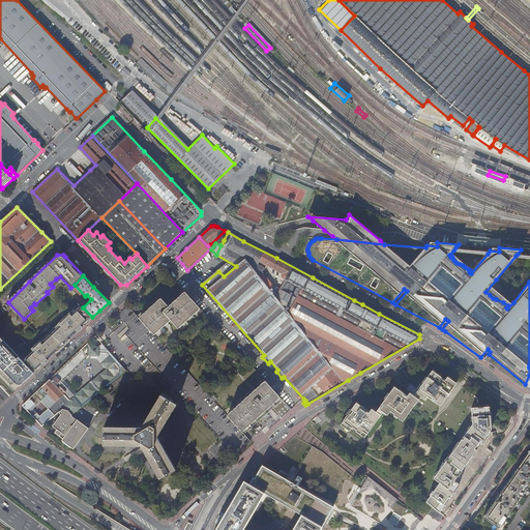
[(162,298),(140,319),(152,333),(156,330),(156,331),(170,320),(177,328),(196,312),(196,311),(199,307),(195,302),(186,293),(182,296),(183,297),(180,299),(180,298),(176,301),(177,302),(174,305),(173,304),(170,307),(162,298)]
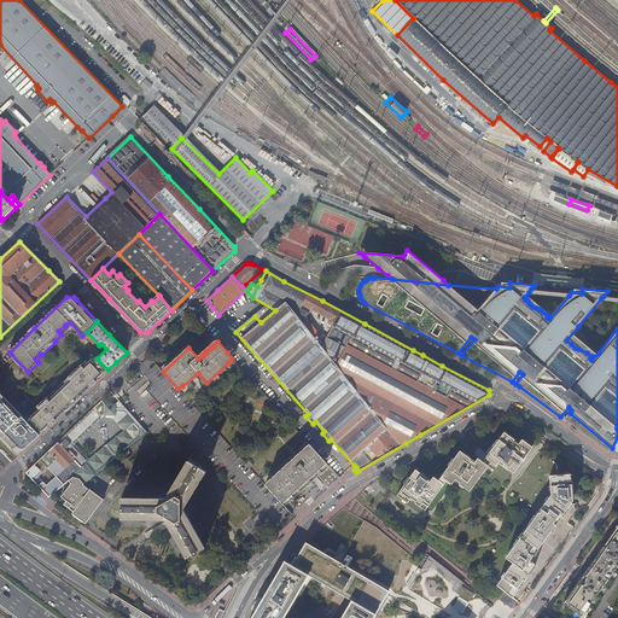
[(227,353),(232,359),(272,403),(278,397),(232,348),(227,353)]
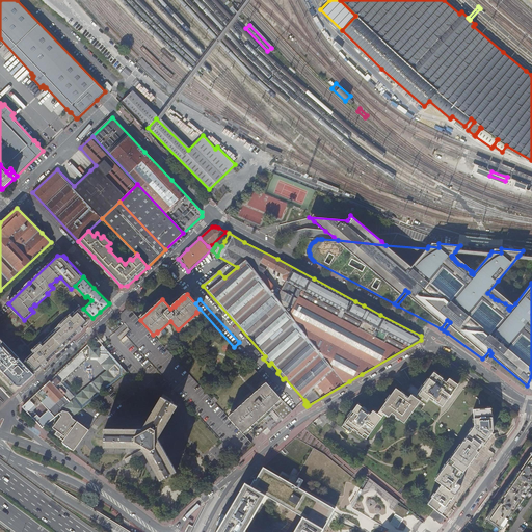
[(88,322),(92,318),(83,309),(79,304),(65,318),(42,341),(41,340),(32,349),(34,351),(29,355),(28,356),(29,356),(24,362),(34,373),(43,366),(71,339),(88,322)]
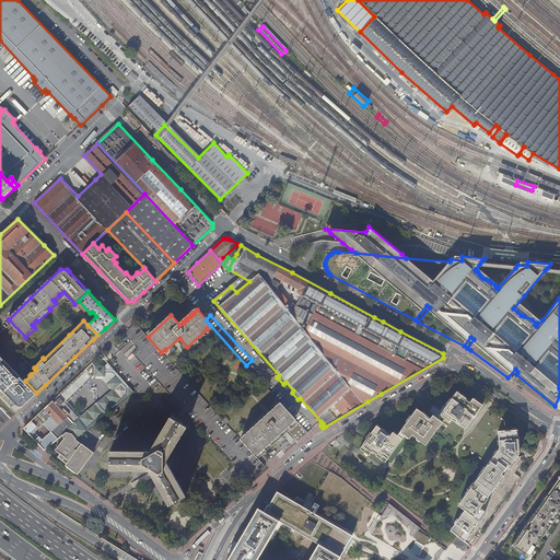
[(248,480),(265,466),(255,455),(241,440),(225,423),(222,419),(214,411),(161,352),(148,337),(136,324),(132,326),(119,338),(171,396),(245,477),(248,480)]
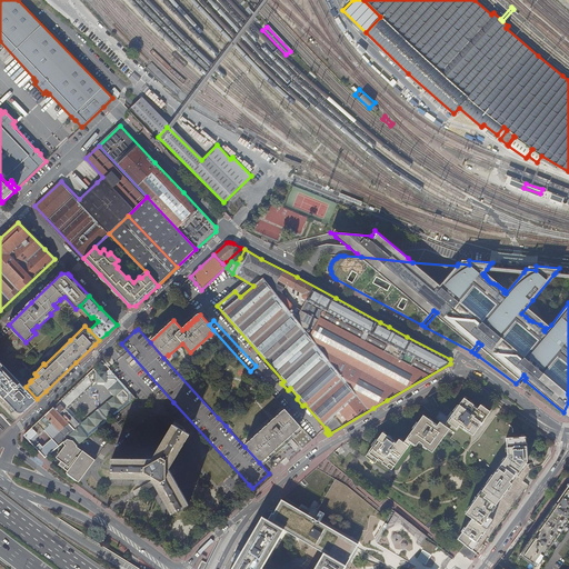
[(26,410),(37,399),(26,387),(19,379),(0,359),(0,396),(15,410),(18,411),(20,412),(23,412),(26,410)]
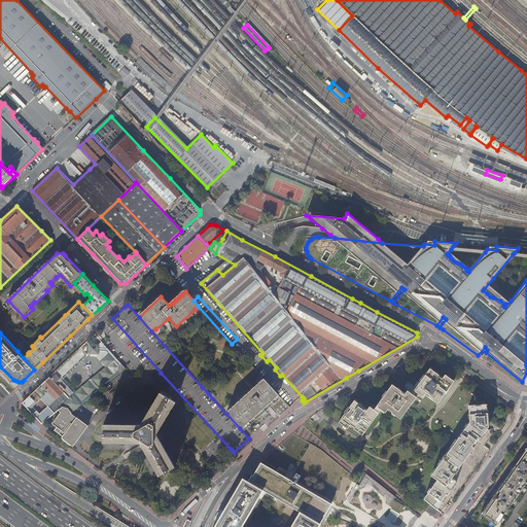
[(233,345),(240,352),(244,348),(238,341),(233,345)]
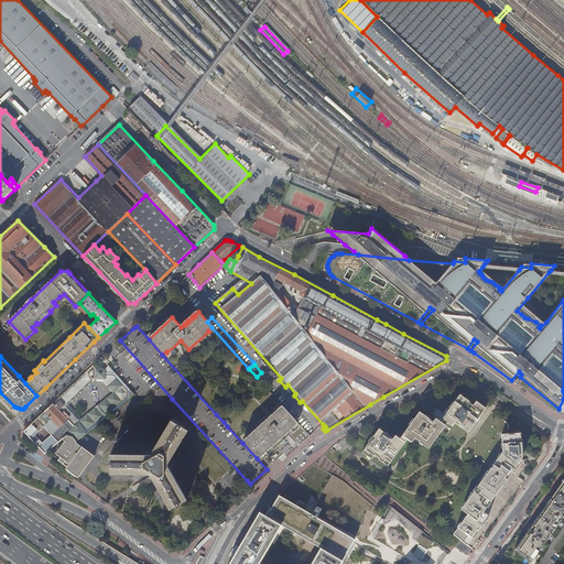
[(109,400),(117,408),(134,394),(111,368),(109,366),(106,369),(95,369),(93,366),(86,371),(94,380),(95,379),(102,380),(102,382),(112,393),(108,397),(110,399),(109,400)]
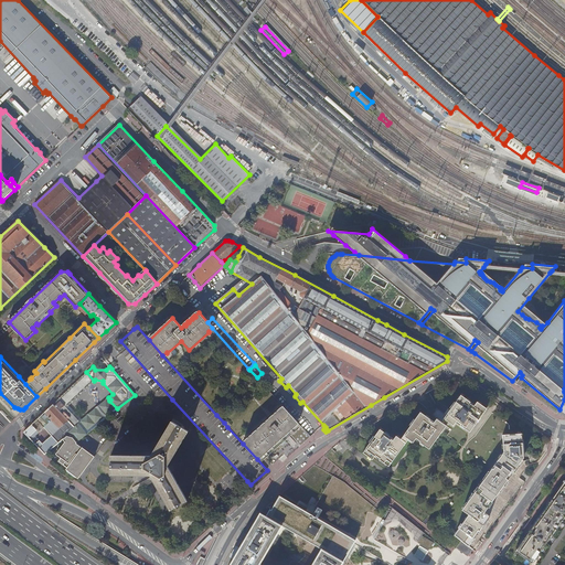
[(35,445),(44,454),(45,454),(63,439),(65,437),(75,429),(109,401),(110,400),(108,397),(82,419),(80,422),(66,407),(68,406),(94,381),(86,372),(68,390),(38,419),(23,433),(33,443),(39,438),(35,435),(44,427),(52,435),(43,444),(40,440),(35,445)]
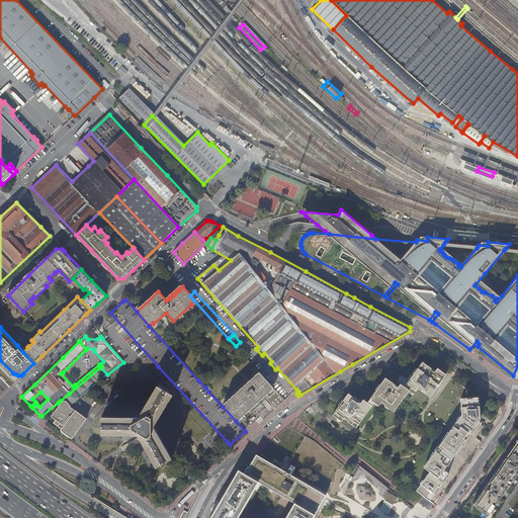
[(342,420),(344,417),(345,416),(347,417),(346,418),(357,426),(375,402),(378,404),(381,401),(382,400),(386,403),(385,404),(394,411),(412,386),(416,390),(418,386),(419,384),(423,387),(422,389),(432,396),(447,374),(439,368),(436,371),(435,372),(431,369),(432,368),(426,364),(427,362),(425,361),(424,363),(423,362),(410,381),(398,372),(394,377),(402,383),(400,386),(399,389),(395,385),(396,383),(385,377),(367,401),(364,399),(361,402),(361,403),(356,400),(357,399),(351,394),(352,393),(350,392),(349,393),(348,393),(334,414),(342,420)]
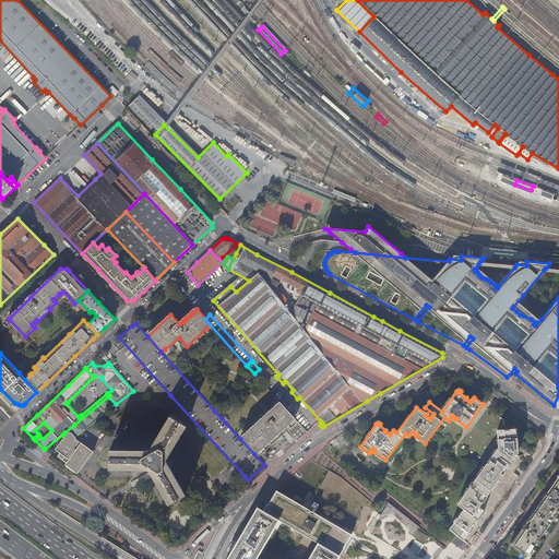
[(74,425),(81,433),(116,404),(108,396),(74,425)]
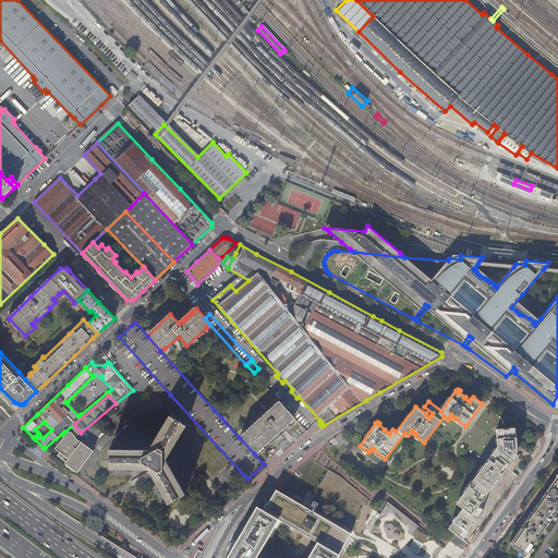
[(81,414),(68,401),(65,402),(79,416),(81,414)]
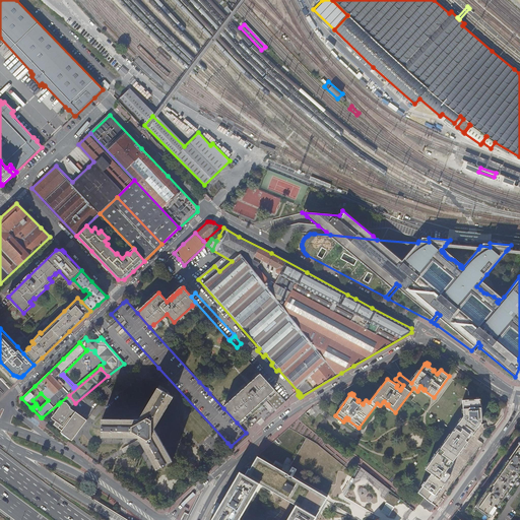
[(230,401),(243,416),(270,392),(270,391),(273,388),(261,375),(258,378),(257,377),(230,401)]
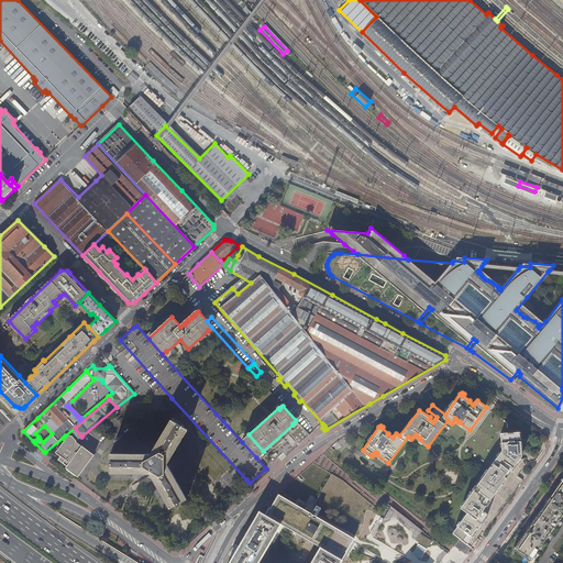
[(110,473),(150,473),(169,508),(187,499),(167,463),(188,430),(172,419),(150,453),(110,454),(110,473)]
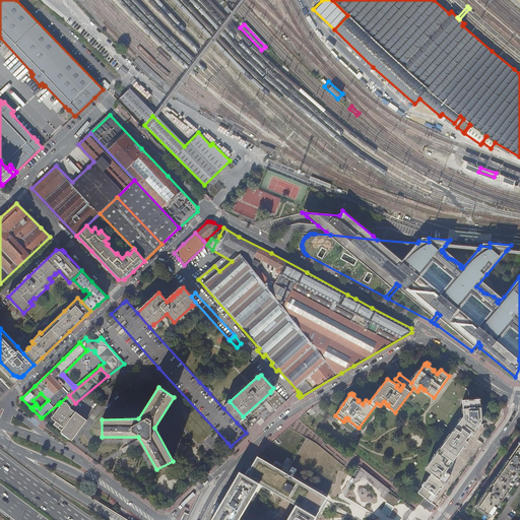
[(267,400),(275,410),(285,401),(277,392),(267,400)]
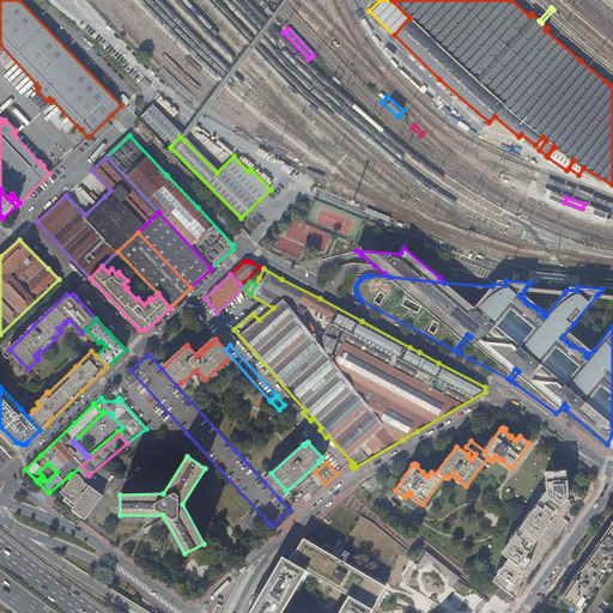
[(83,480),(89,475),(82,466),(71,474),(77,475),(82,481),(83,480)]
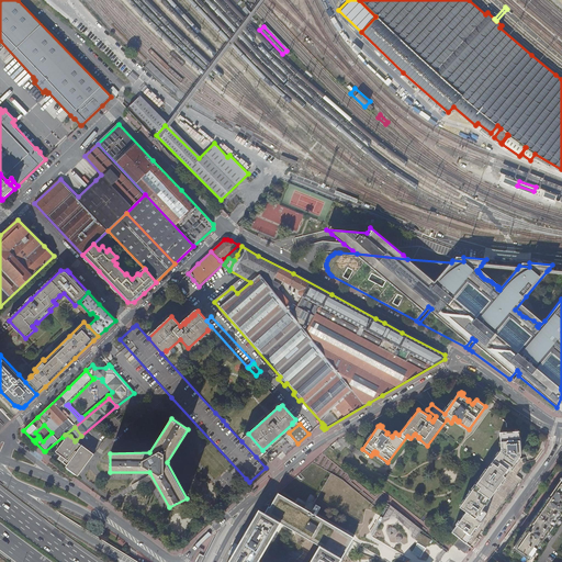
[(451,531),(459,538),(465,543),(486,513),(481,509),(519,454),(518,430),(516,430),(516,429),(514,429),(514,431),(499,431),(499,448),(459,507),(465,512),(451,531)]
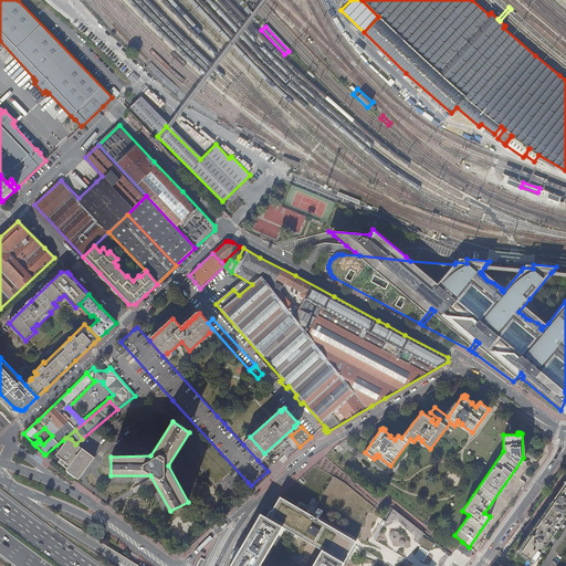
[(261,457),(264,453),(250,437),(245,441),(247,441),(243,444),(258,460),(261,457)]
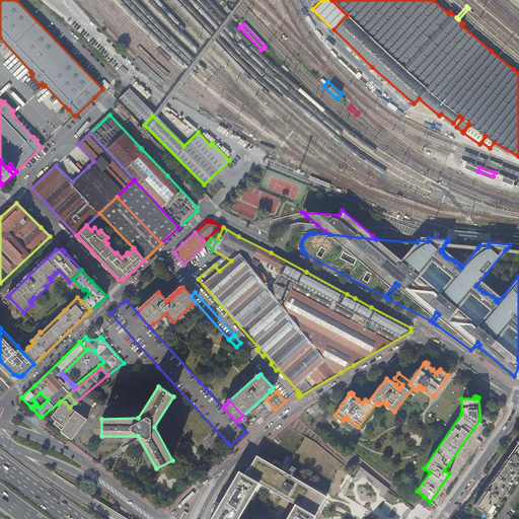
[(71,438),(73,439),(87,419),(70,406),(69,408),(65,402),(60,401),(58,403),(60,405),(52,417),(56,420),(54,423),(63,430),(62,432),(63,433),(70,438),(71,438)]
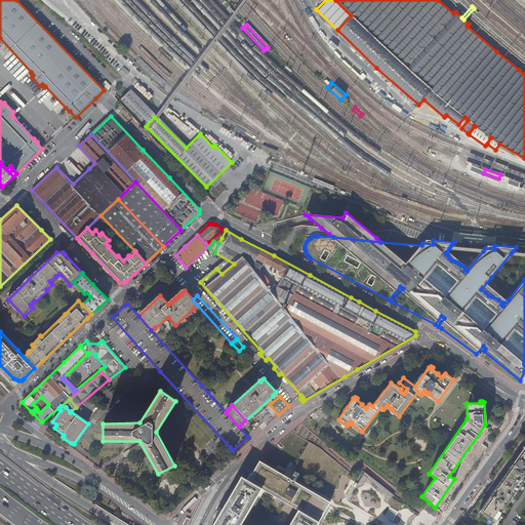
[(524,444),(478,512),(493,522),(499,514),(506,506),(512,496),(524,479),(524,444)]
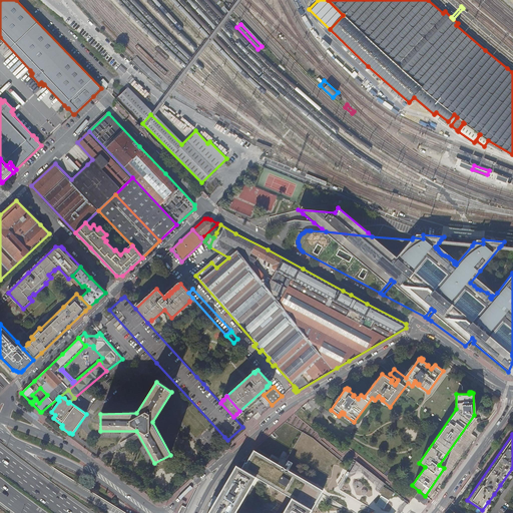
[(253,450),(252,450),(246,462),(244,461),(240,468),(236,465),(207,512),(372,512),(309,512),(321,493),(299,477),(280,465),(253,450)]
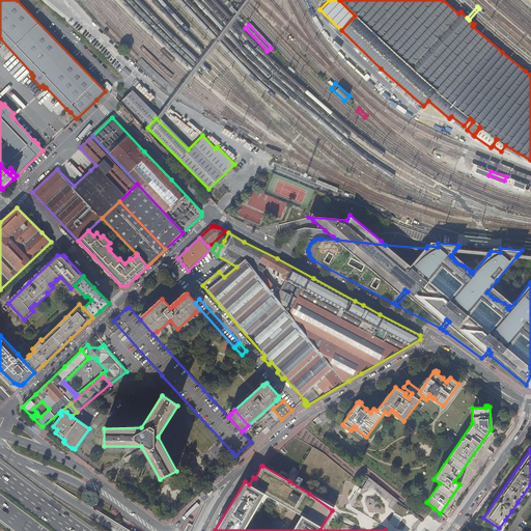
[(309,494),(332,510),(333,507),(309,494)]
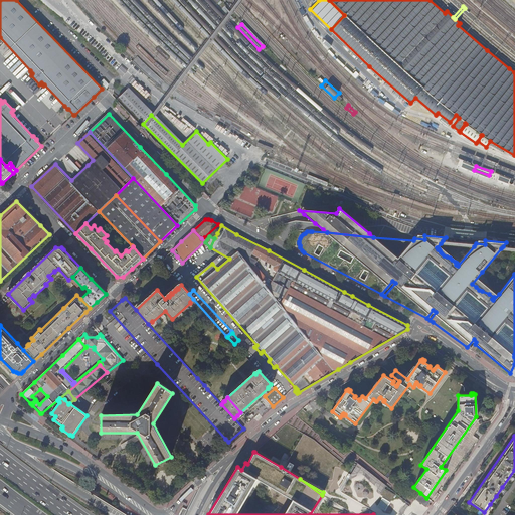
[(381,494),(391,500),(395,494),(385,488),(381,494)]
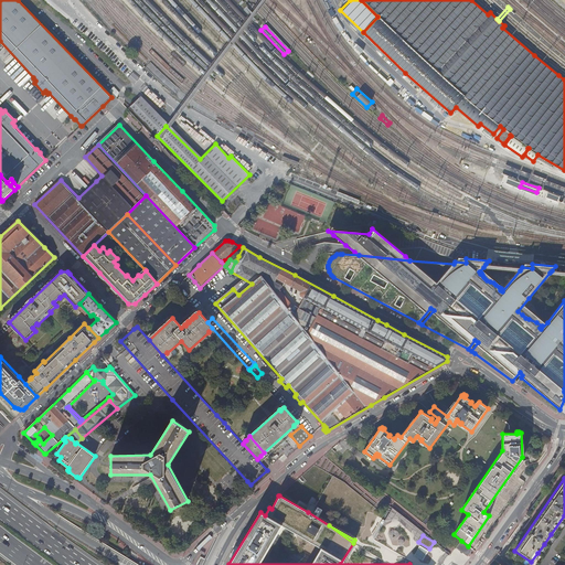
[(467,556),(472,550),(468,546),(461,541),(456,547),(467,556)]
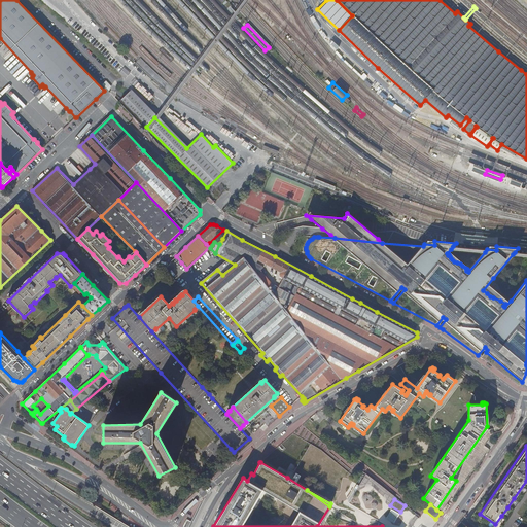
[(386,518),(394,523),(399,514),(391,508),(386,518)]
